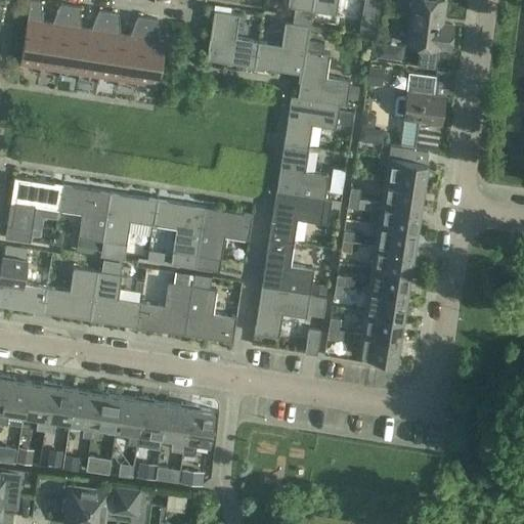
[(39,67),(46,23),(41,22),(40,1),(34,0),(29,0),(18,63),(39,67)]
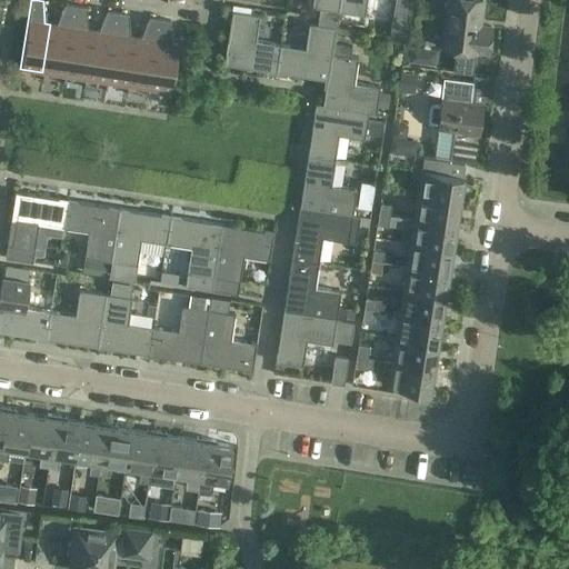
[(315,105),(368,113),(375,115),(376,107),(378,92),(378,87),(353,83),(357,57),(350,56),(351,47),(333,45),(339,11),(363,15),(366,0),(311,0),(311,7),(319,8),(316,25),(309,23),(305,49),(255,41),(258,15),(231,12),(222,63),(326,79),(321,103),(315,102),(315,105)]
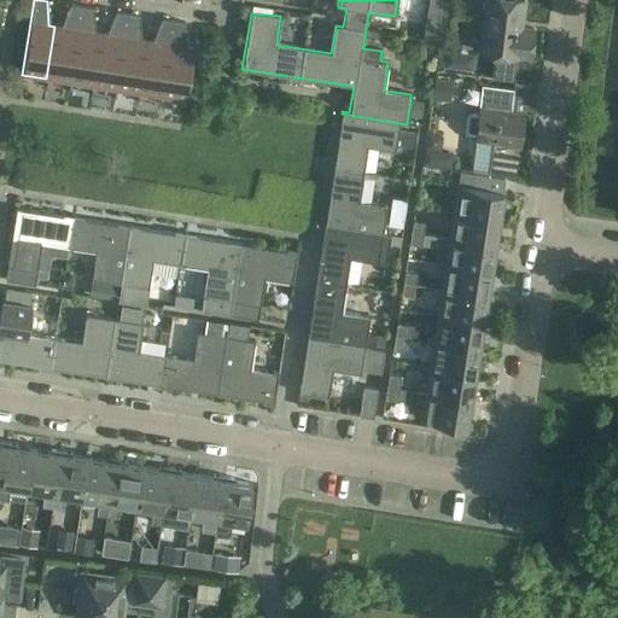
[(487,0),(481,52),(494,54),(491,77),(514,80),(517,57),(517,54),(530,56),(534,29),(520,28),(523,0),(487,0)]
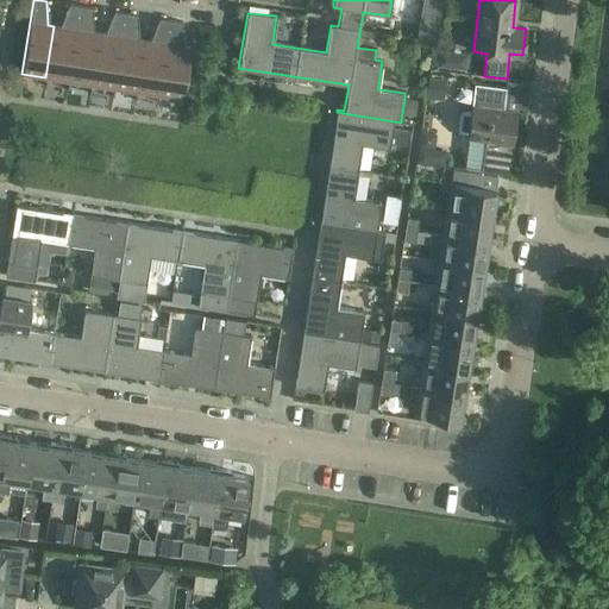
[(69,81),(80,6),(69,5),(60,27),(54,26),(45,77),(69,81)]
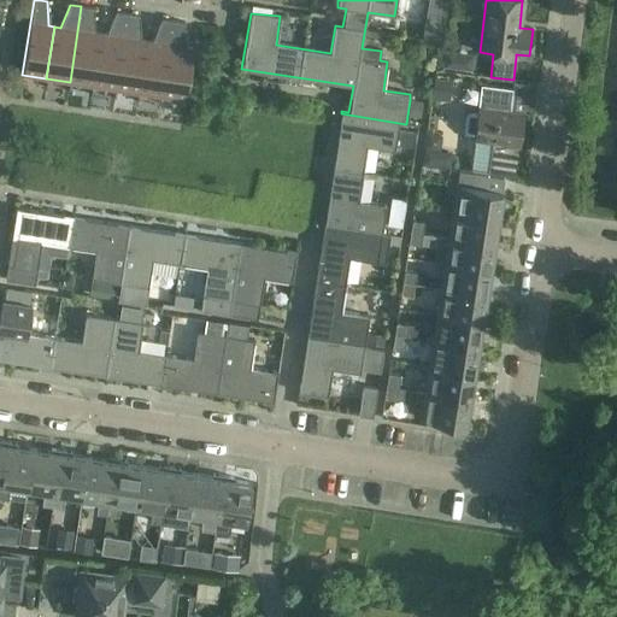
[(92,86),(100,34),(95,33),(93,9),(81,6),(70,82),(92,86)]
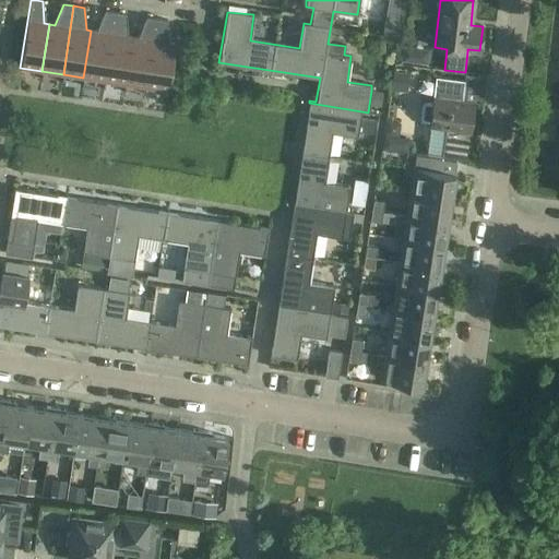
[(105,81),(115,12),(104,11),(96,31),(91,31),(83,78),(105,81)]
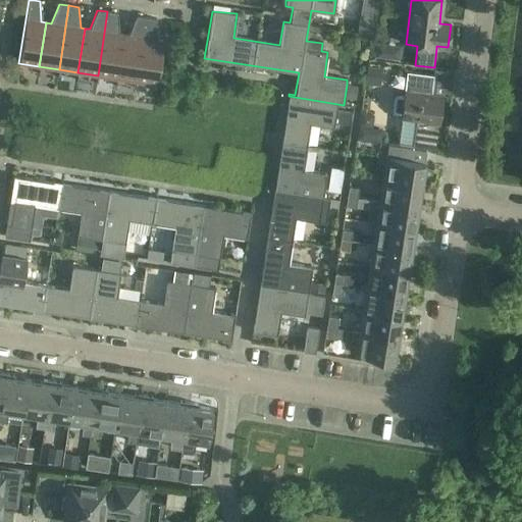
[(116,79),(123,35),(118,34),(117,13),(107,11),(98,75),(116,79)]
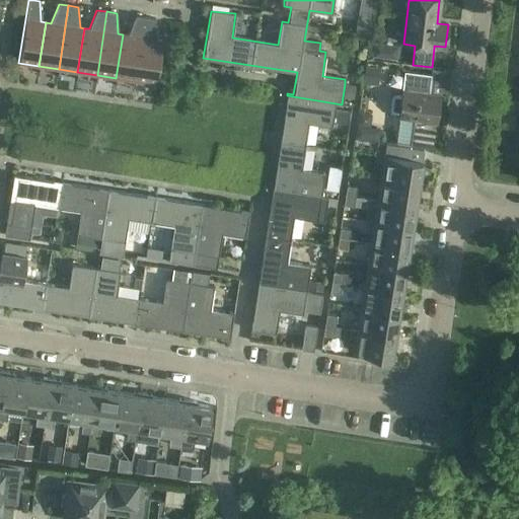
[(358,14),(355,30),(368,32),(371,16),(358,14)]
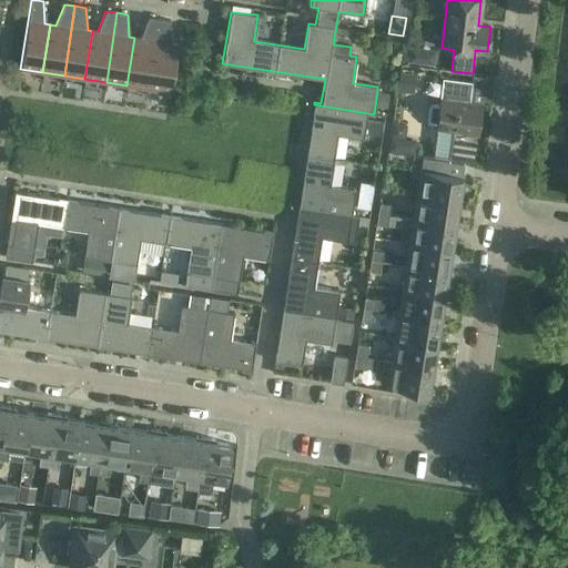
[(148,89),(159,19),(148,18),(139,39),(134,38),(127,85),(148,89)]
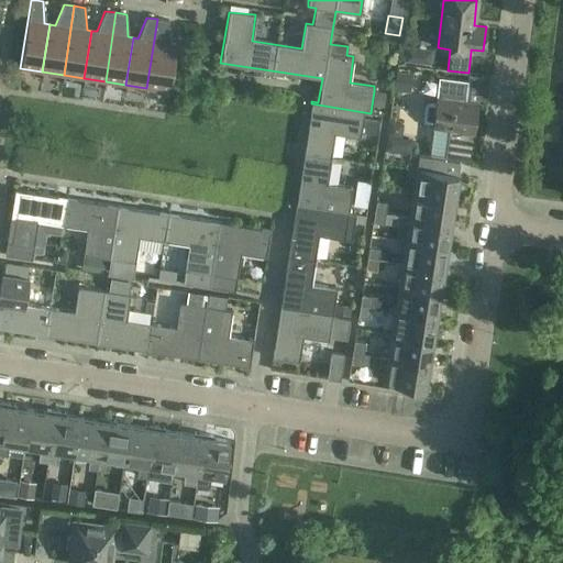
[(157,19),(146,88),(168,91),(176,44),(169,43),(168,21),(157,19)]
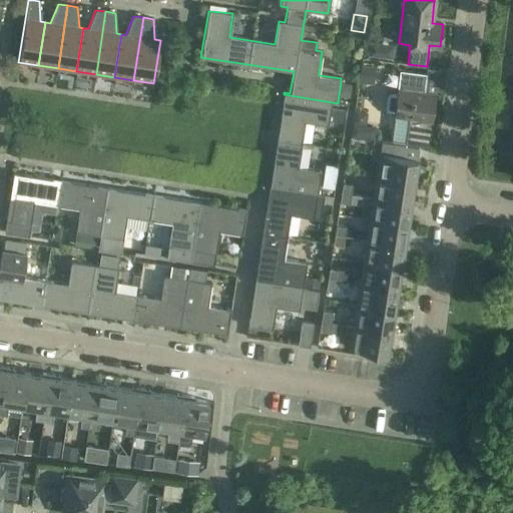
[(369,42),(367,56),(380,58),(381,44),(369,42)]
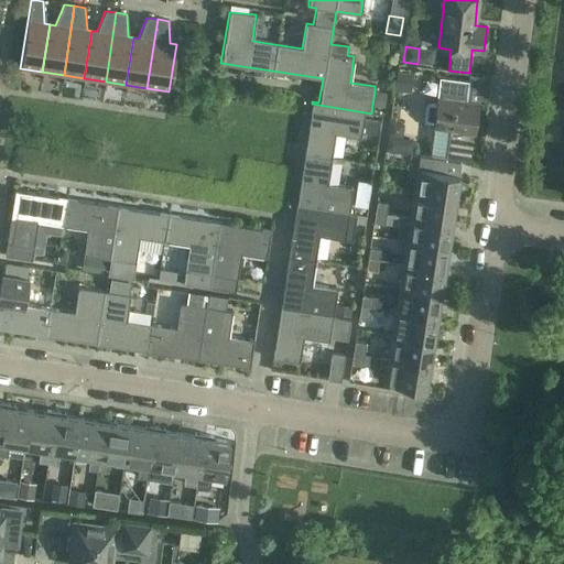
[(412,73),(397,71),(394,90),(410,93),(412,73)]
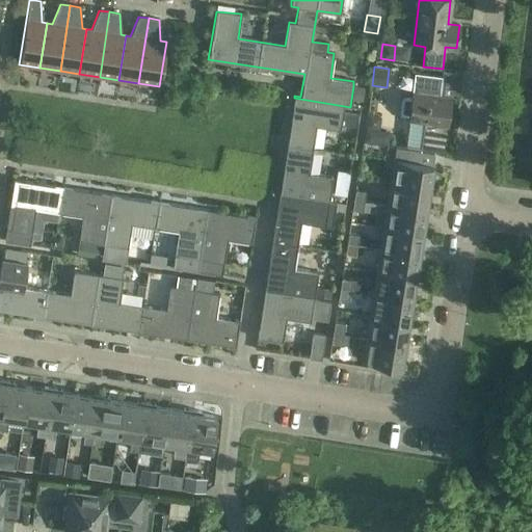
[(401,99),(399,112),(402,116),(408,117),(407,121),(408,121),(405,147),(420,148),(420,149),(443,152),(447,125),(451,97),(439,96),(440,89),(441,76),(414,73),(413,86),(411,91),(410,97),(404,96),(401,99)]
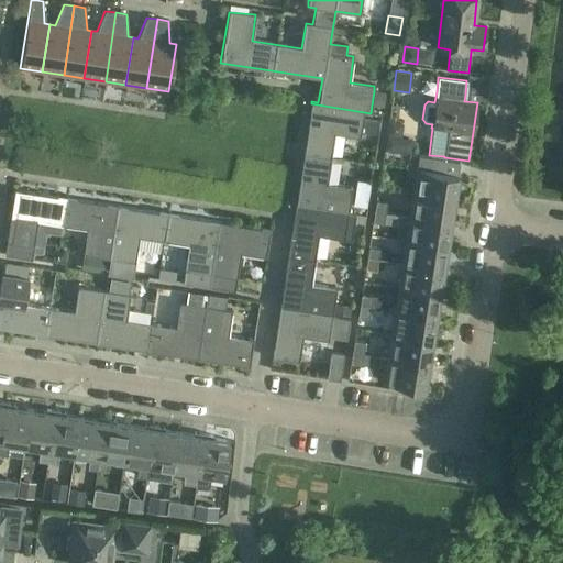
[(374,91),(372,106),(384,107),(386,94),(374,91)]
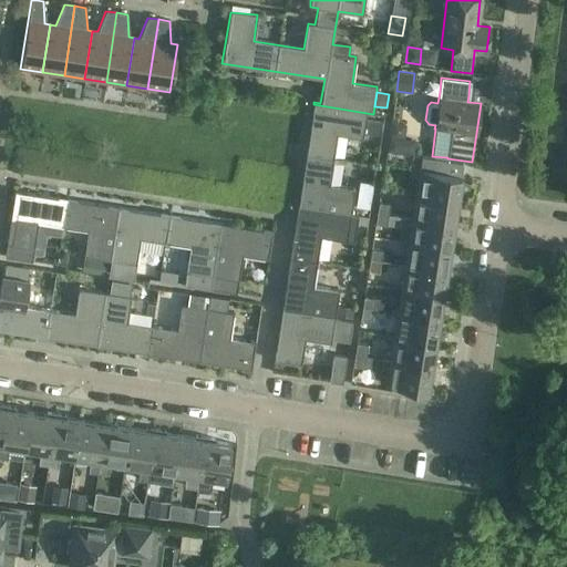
[(362,138),(367,113),(313,104),(306,155),(332,160),(337,134),(362,138)]
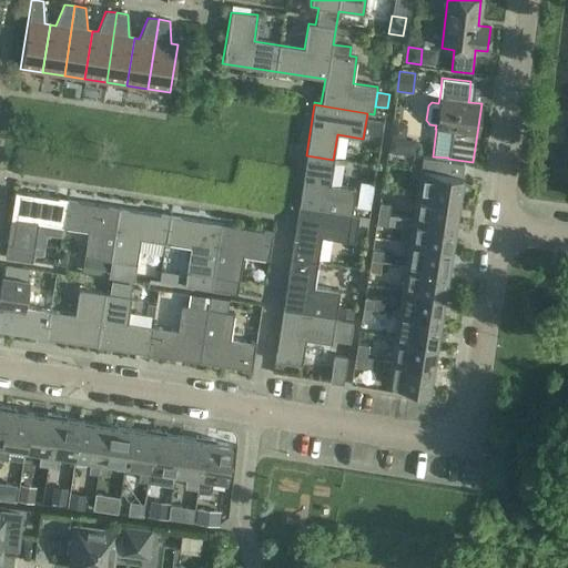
[(366,118),(365,132),(378,134),(381,120),(366,118)]
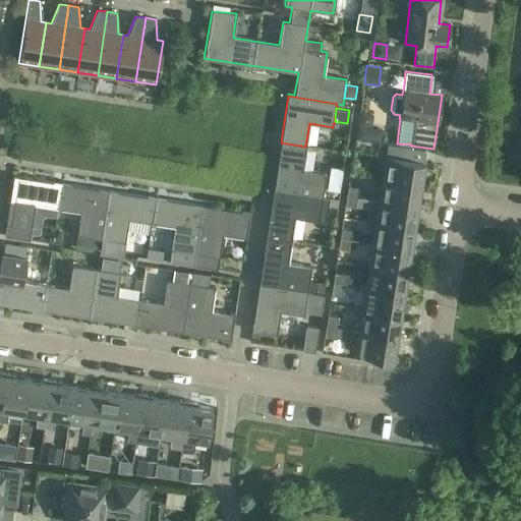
[(370,127),(372,115),(359,112),(358,125),(370,127)]
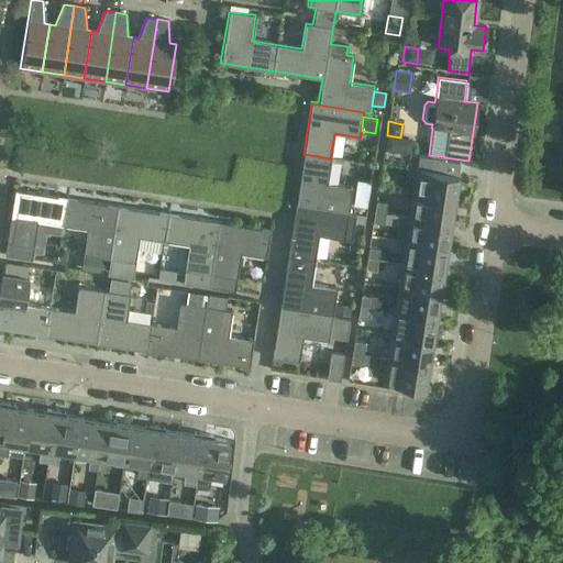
[(327,183),(330,158),(304,154),(296,205),(348,212),(350,198),(352,187),(327,183)]
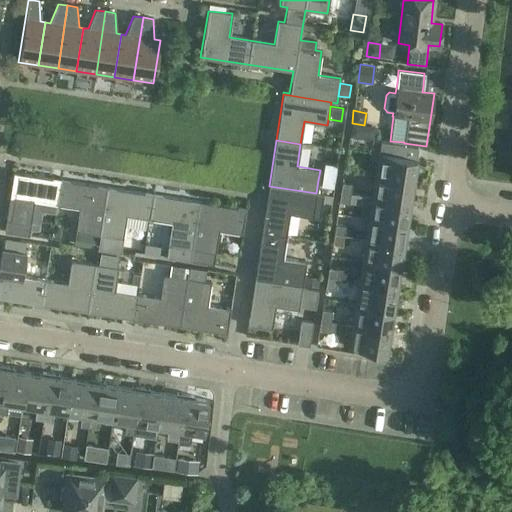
[(379,144),(374,175),(413,181),(418,150),(379,144)]
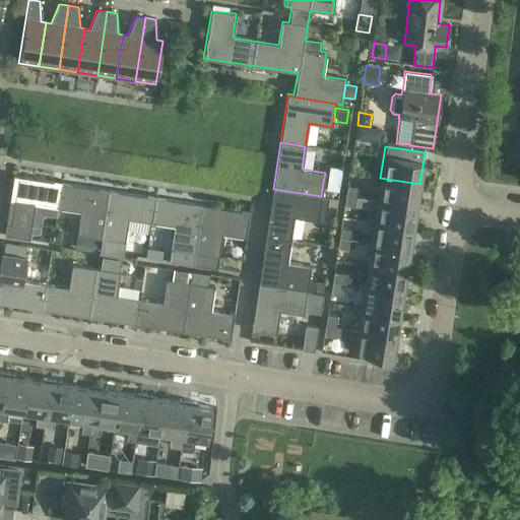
[(338,185),(339,175),(325,173),(323,183),(338,185)]
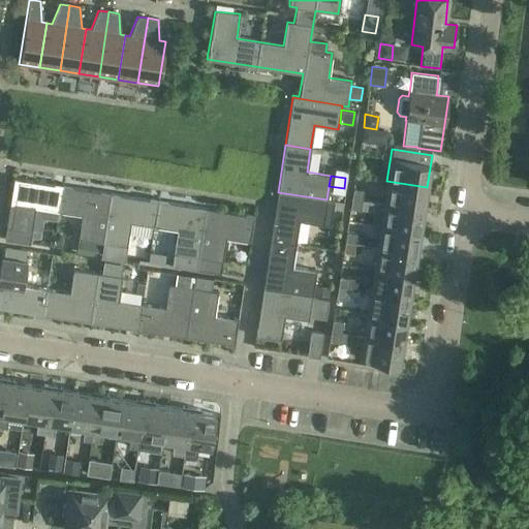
[(58,212),(62,186),(13,178),(4,240),(30,243),(35,208),(58,212)]
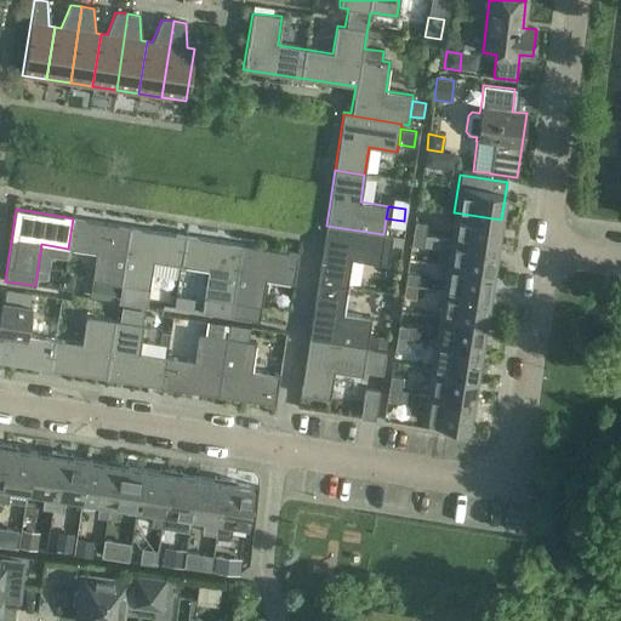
[(497,246),(501,220),(454,212),(450,238),(497,246)]
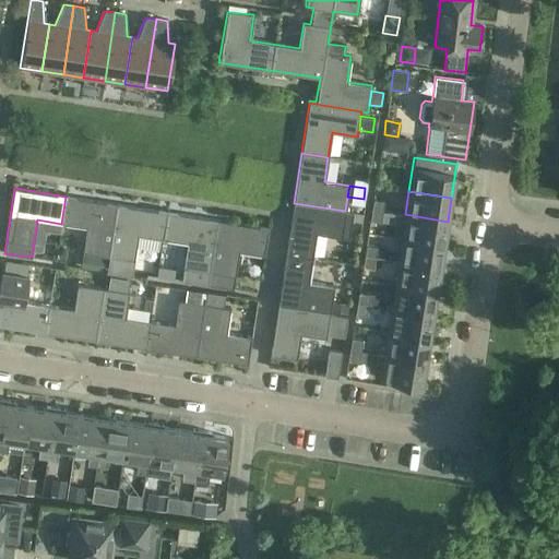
[(108,257),(116,204),(74,199),(66,197),(61,224),(85,227),(82,252),(84,252),(106,256),(108,257)]
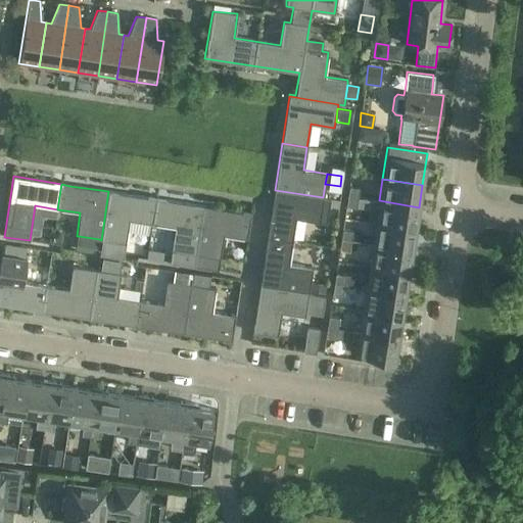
[(347,196),(358,197),(360,187),(348,186),(347,196)]
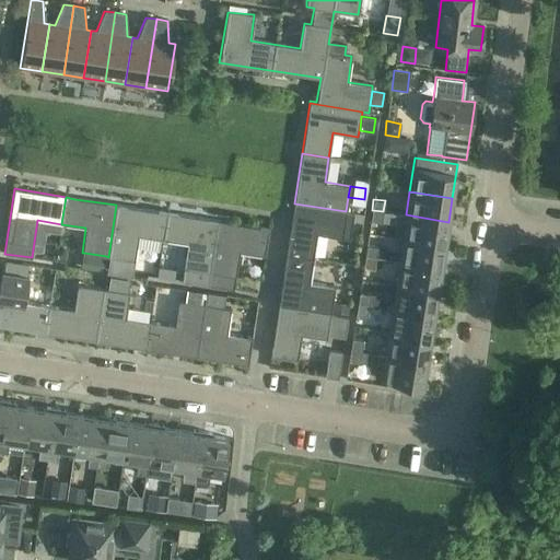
[(353,212),(346,211),(294,203),(287,254),(313,258),(316,233),(349,238),(352,221),(353,212)]
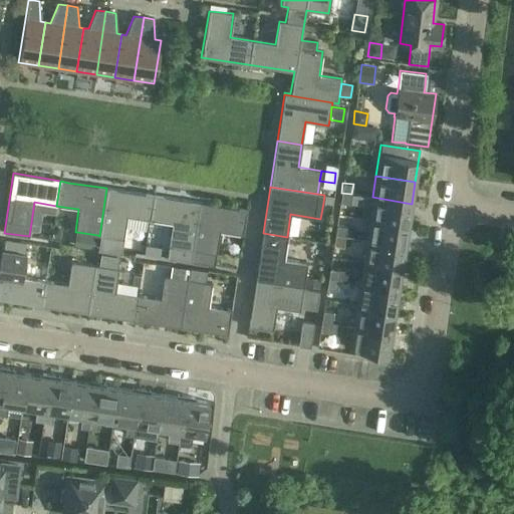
[(150,220),(153,196),(106,188),(99,236),(100,236),(123,239),(126,217),(150,220)]
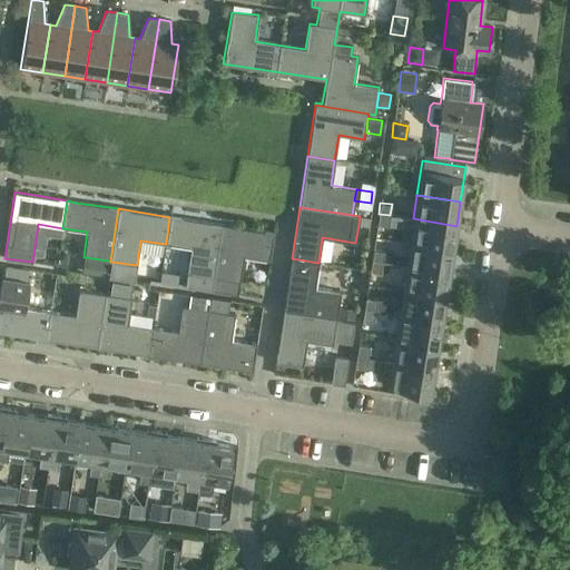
[(387,226),(390,215),(379,214),(376,225),(387,226)]
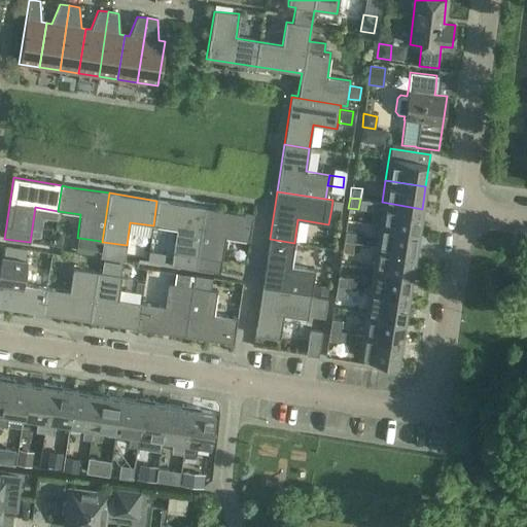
[(332,200),(331,208),(341,210),(342,202),(332,200)]
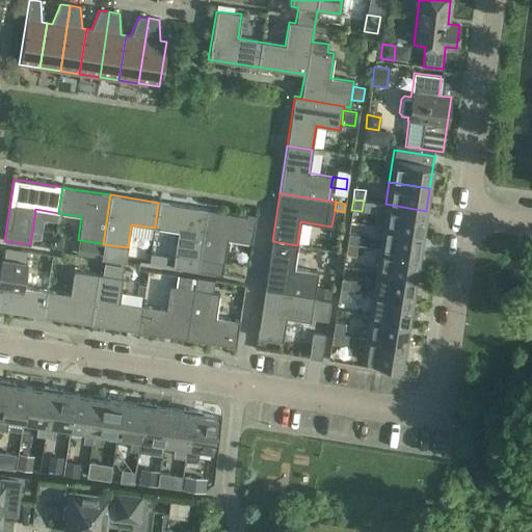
[(197,270),(207,210),(158,203),(155,228),(178,231),(173,267),(197,270)]
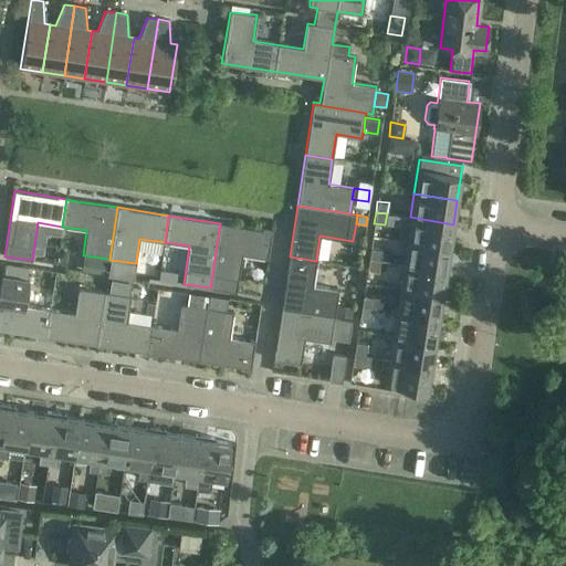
[(449,248),(453,224),(410,217),(406,241),(449,248)]
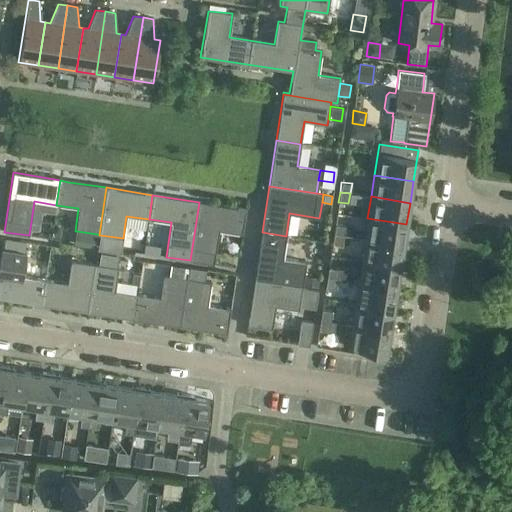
[(199,202),(190,260),(213,264),(219,230),(242,233),(246,209),(199,202)]
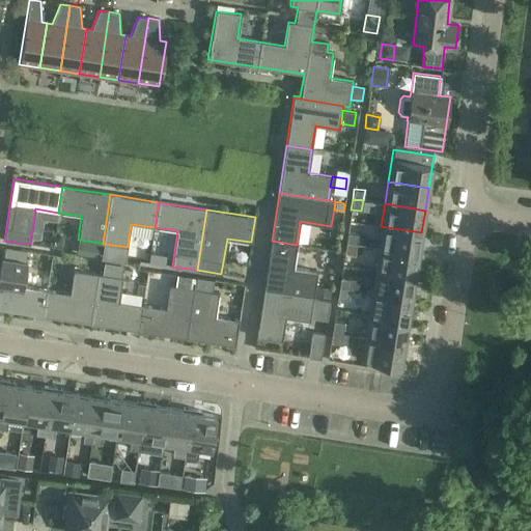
[(418,255),(421,232),(381,226),(378,248),(418,255)]
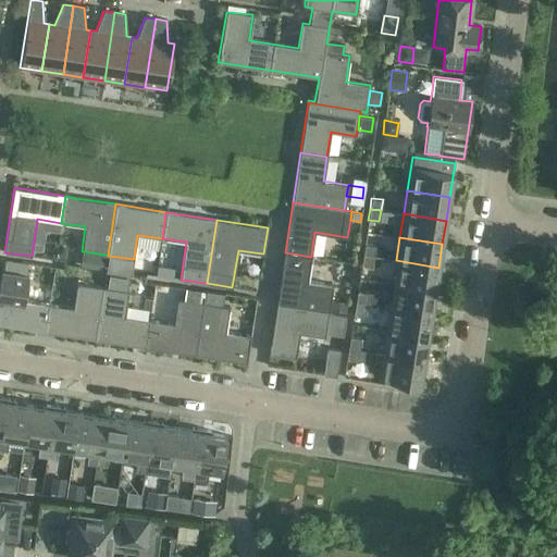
[(362,256),(373,257),(375,246),(364,245),(362,256)]
